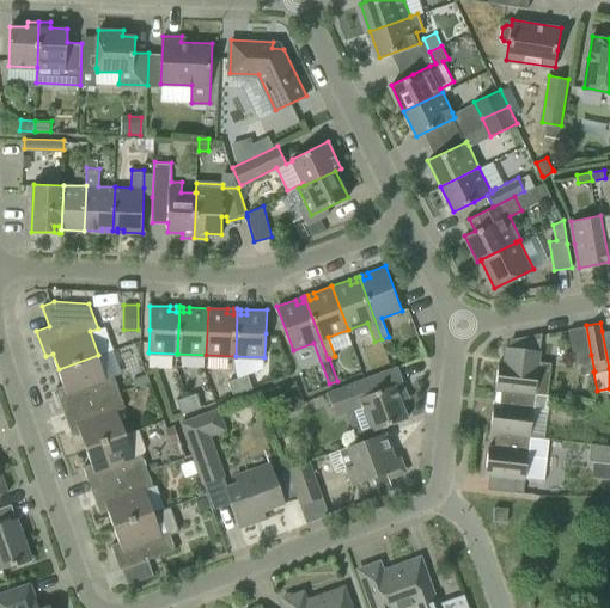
[(495,388),(496,388),(498,388),(549,394),(549,393),(553,361),(540,360),(542,333),(511,338),(510,345),(507,345),(505,362),(499,361),(495,388)]
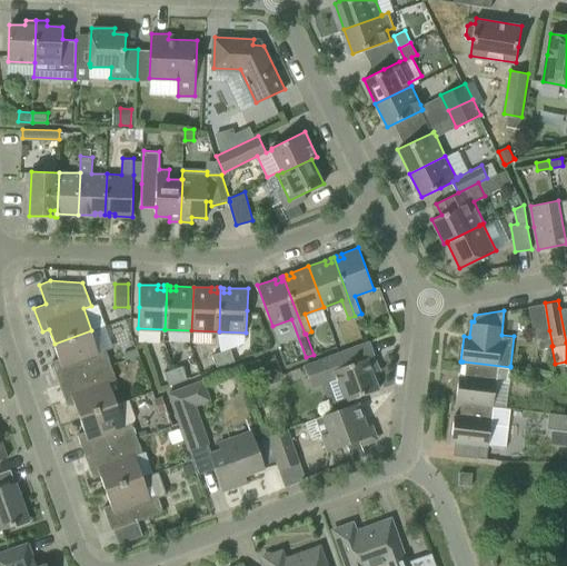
[(52,360),(60,383),(112,364),(107,349),(99,351),(91,330),(55,344),(59,357),(52,360)]
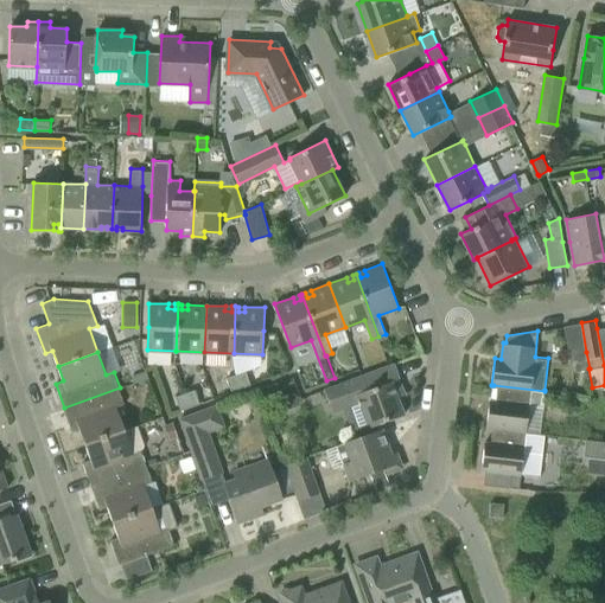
[(395,386),(402,384),(394,363),(344,382),(325,389),(331,404),(338,401),(341,409),(360,402),(369,427),(405,414),(395,386)]
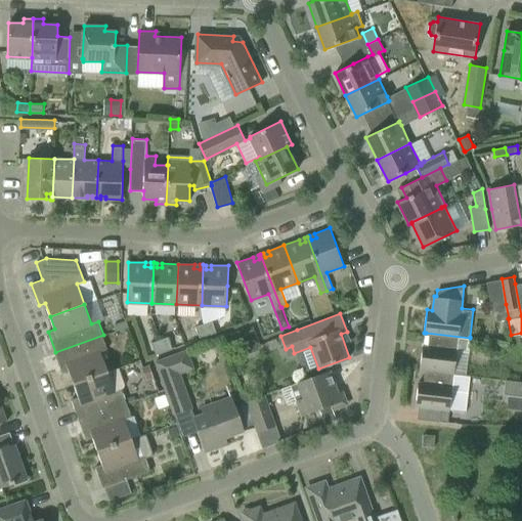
[(213,319),(205,322),(209,335),(217,332),(213,319)]
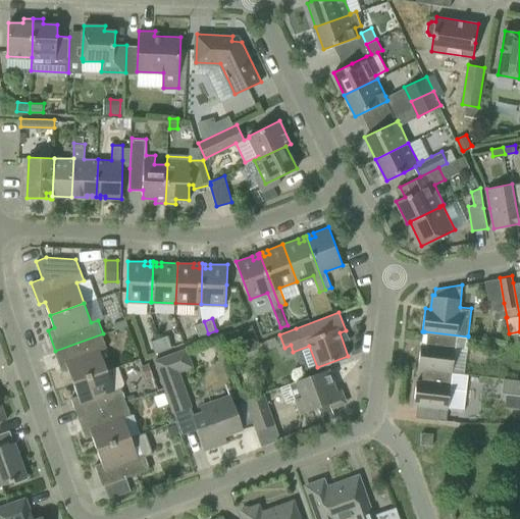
[(208,333),(204,321),(196,324),(200,336),(208,333)]
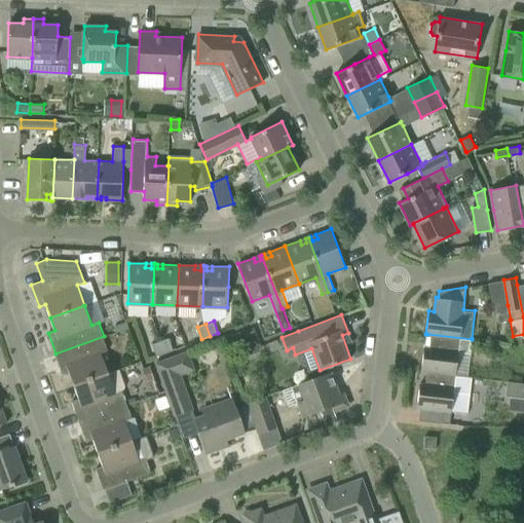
[(421,370),(426,371),(426,370),(455,374),(458,350),(472,352),(473,338),(472,338),(472,339),(427,334),(426,334),(425,346),(424,346),(421,370)]
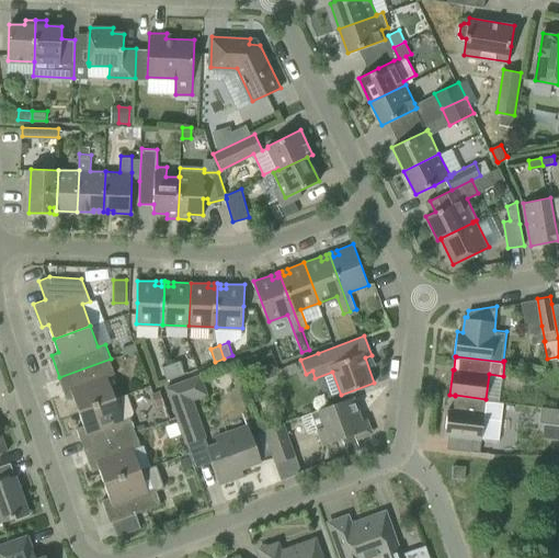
[(75,396),(79,410),(115,397),(107,376),(115,373),(111,359),(59,377),(67,399),(75,396)]
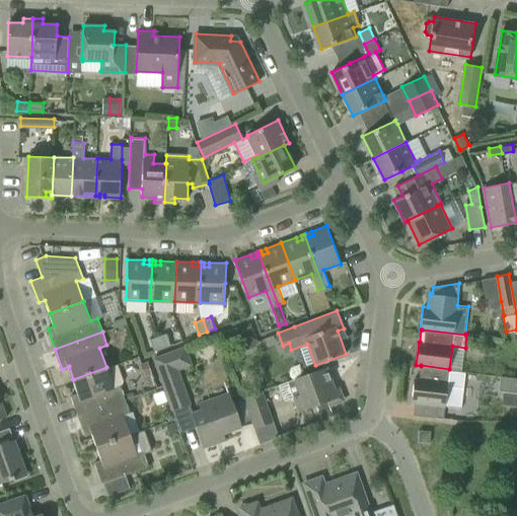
[(167,333),(159,336),(163,348),(171,345),(167,333)]
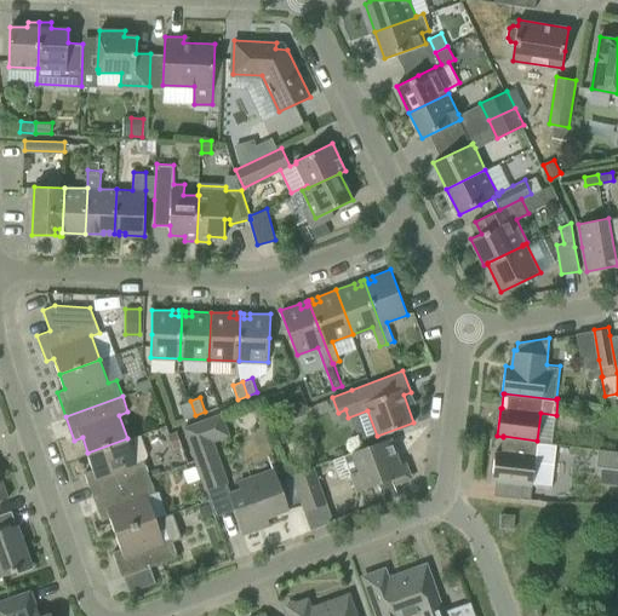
[(195,415),(190,401),(181,404),(186,419),(195,415)]
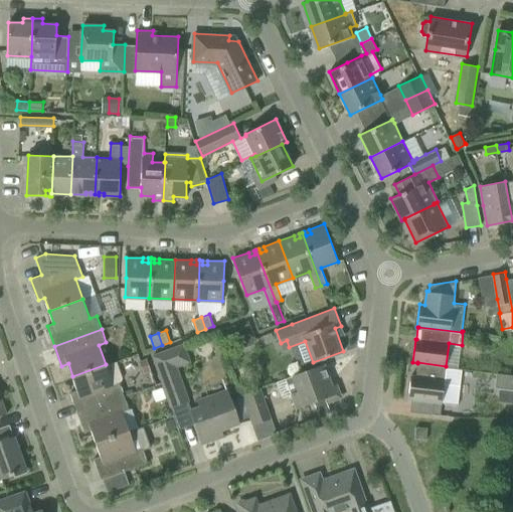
[(191,344),(196,358),(218,351),(213,336),(191,344)]
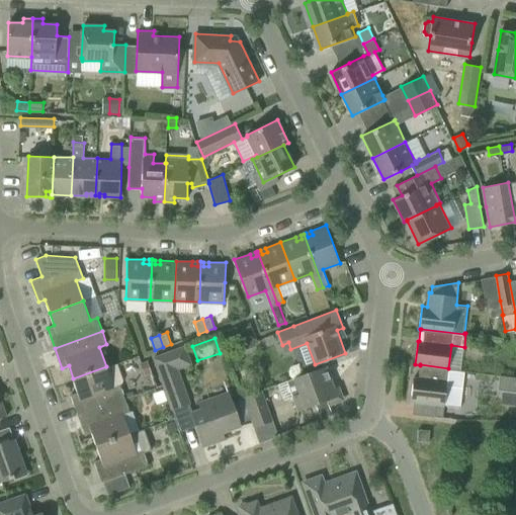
[(186,345),(155,357),(164,383),(173,409),(188,405),(192,404),(180,368),(192,363),(186,345)]
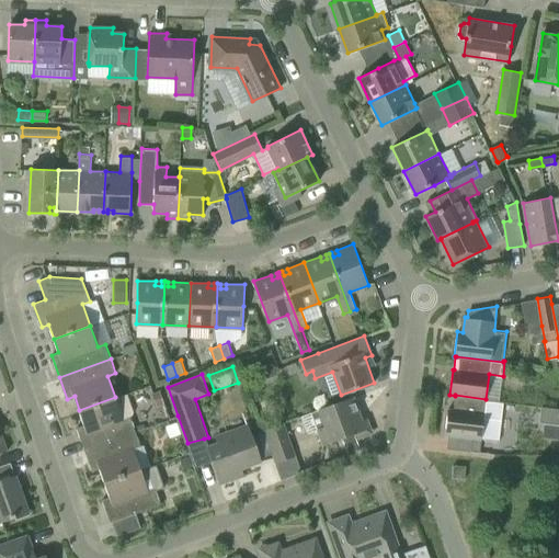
[(77,426),(84,448),(136,431),(130,417),(135,410),(128,393),(115,397),(79,410),(84,424),(77,426)]
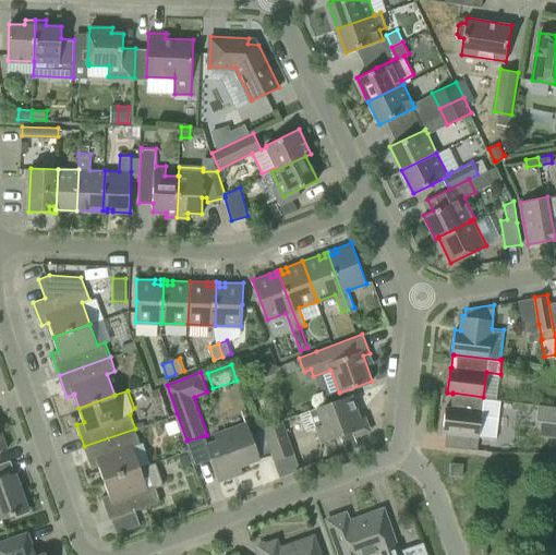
[(497,437),(502,399),(483,397),(452,393),(452,394),(451,407),(446,407),(443,431),(470,434),(468,448),(478,449),(479,435),(497,437)]
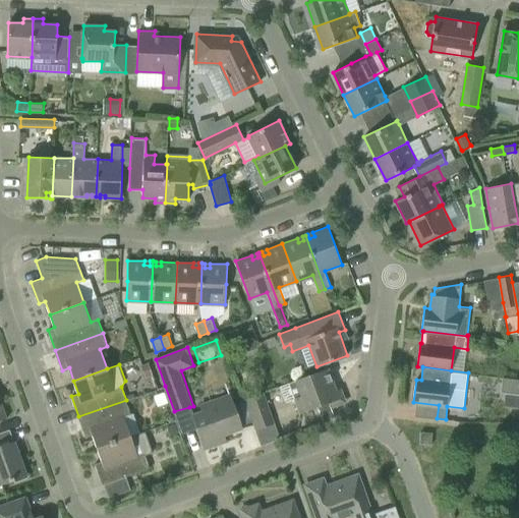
[(295,398),(300,413),(340,398),(329,367),(280,385),(286,401),(295,398)]
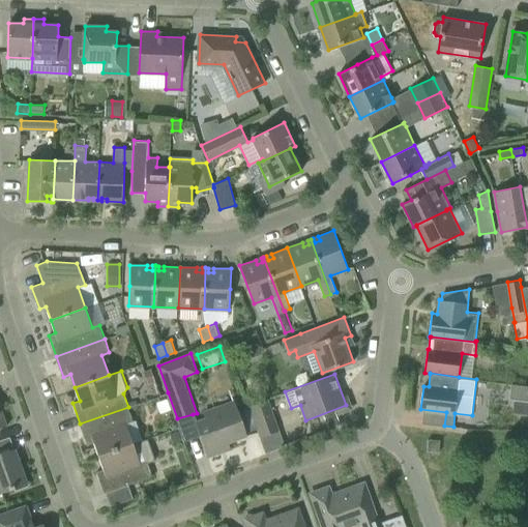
[(510,399),(527,401),(527,385),(511,383),(510,399)]
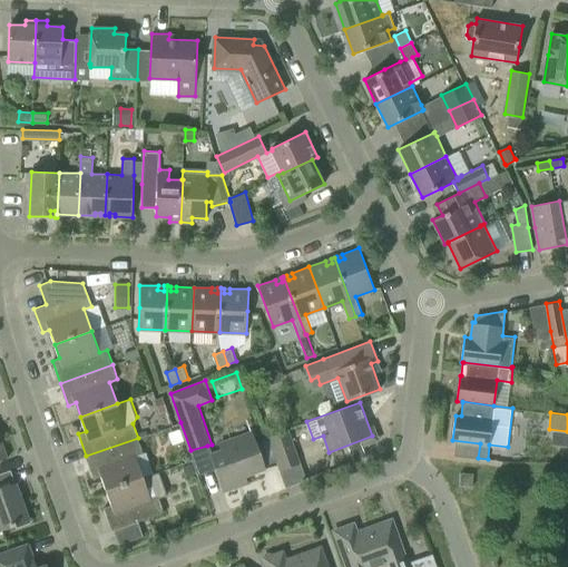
[(267,437),(272,449),(280,470),(301,462),(289,429),(267,437)]
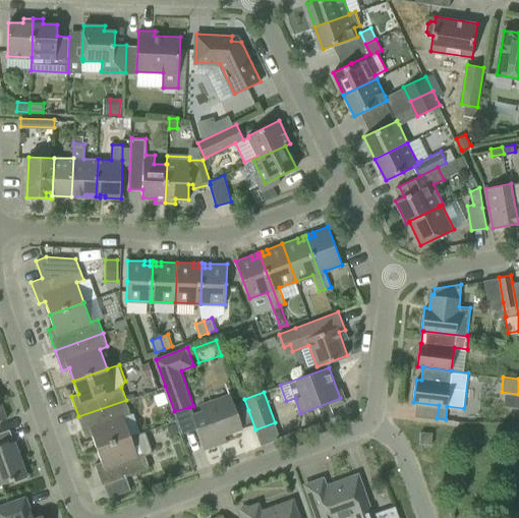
[(204,410),(193,414),(197,428),(198,428),(205,448),(217,444),(215,438),(242,427),(235,408),(230,394),(202,404),(204,410)]
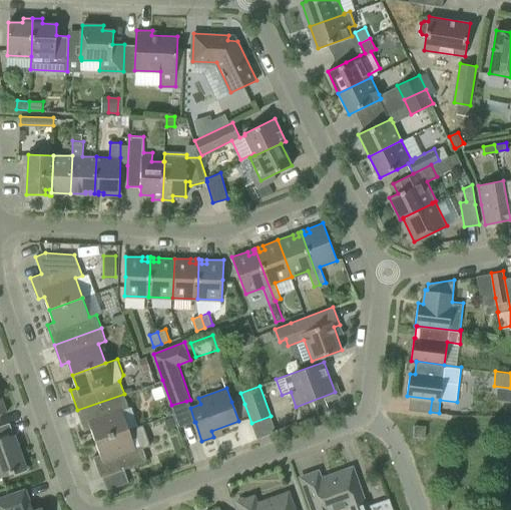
[(91,428),(95,441),(138,425),(132,406),(129,407),(124,394),(77,410),(84,430),(91,428)]
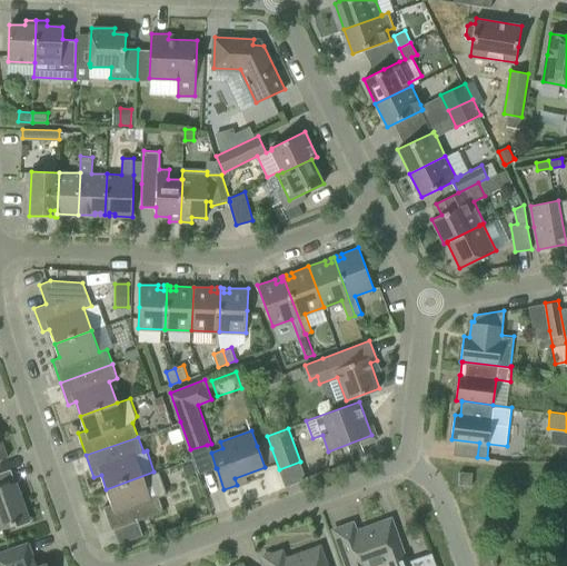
[(153,472),(106,489),(111,504),(103,506),(112,529),(163,510),(159,496),(168,494),(160,470),(155,473),(153,472)]
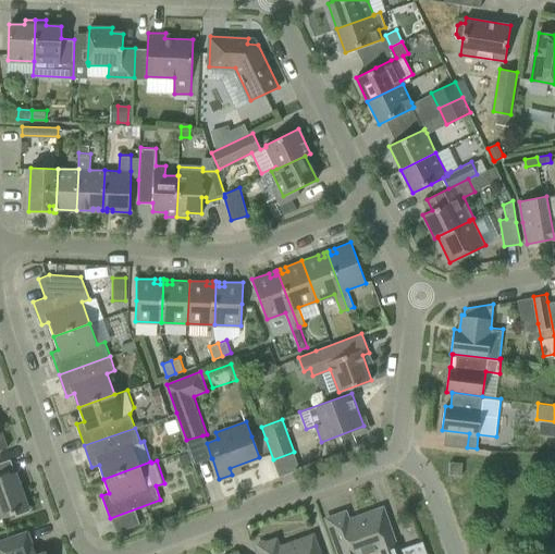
[(449,460),(449,474),(463,475),(463,462),(449,460)]
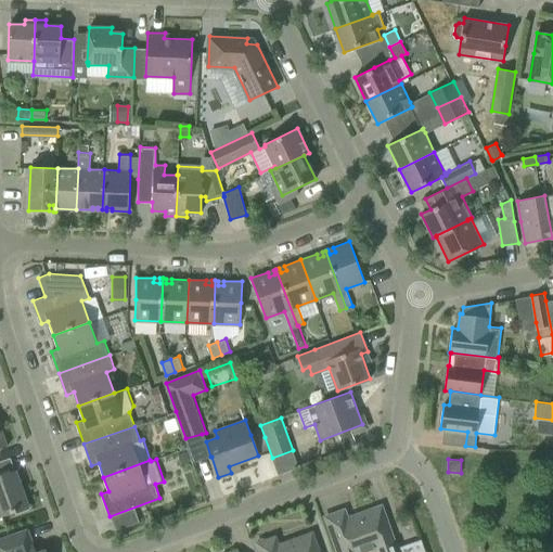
[(0,516),(16,511),(14,508),(28,502),(22,483),(18,485),(16,477),(20,476),(16,470),(0,475),(0,516)]
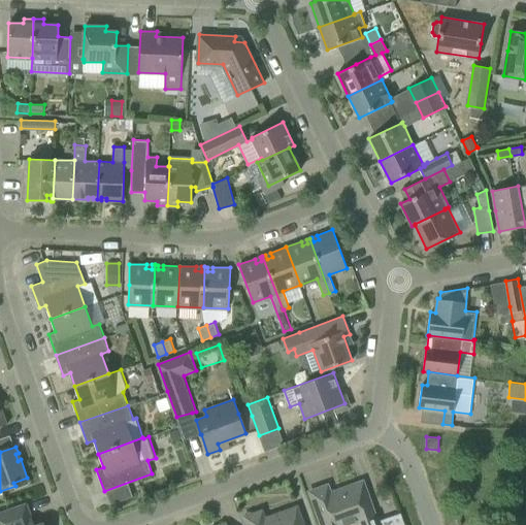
[(322,524),(356,524),(359,524),(358,524),(379,524),(363,481),(331,492),(328,485),(310,491),(322,524)]
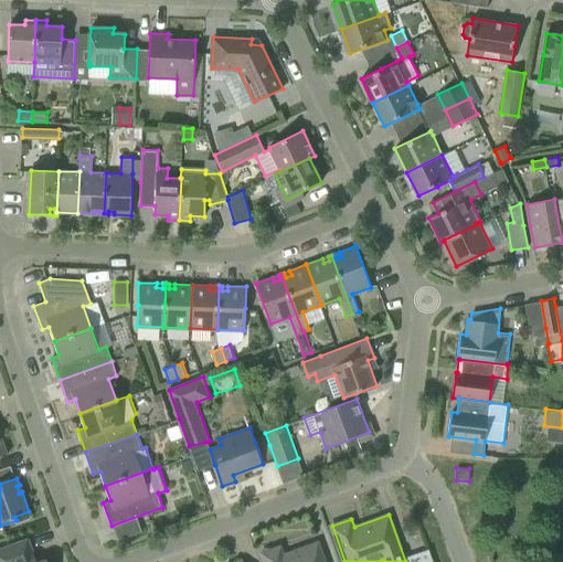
[(0,549),(0,561),(46,561),(46,560),(40,561),(35,561),(32,552),(34,552),(30,539),(0,549)]
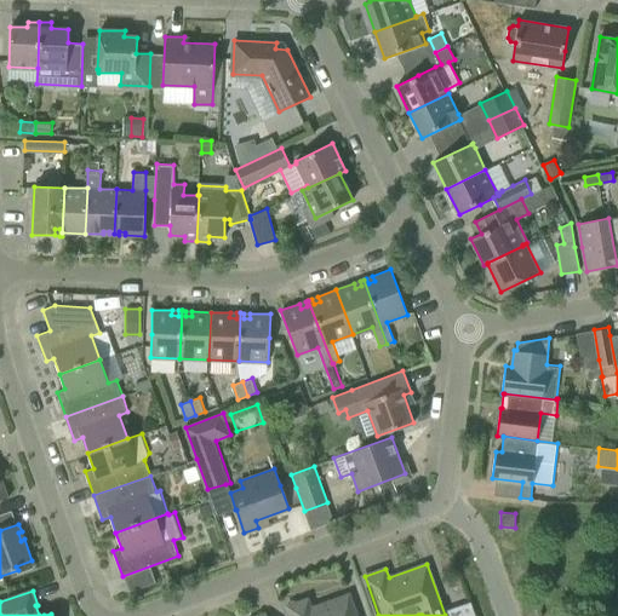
[(358,615),(349,593),(310,606),(308,598),(287,605),(291,615),(358,615)]
